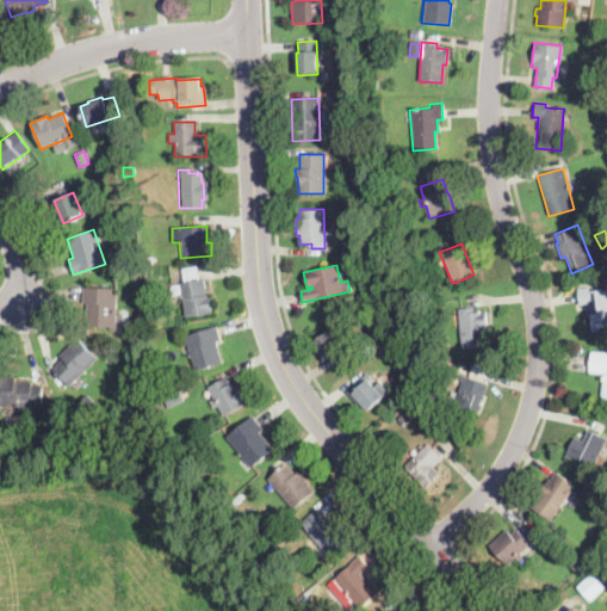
[(197,277),(197,281),(203,279),(205,296),(209,295),(211,313),(183,318),(180,296),(172,297),(171,291),(171,287),(179,284),(179,283),(183,283),(181,269),(196,266),(197,277)]
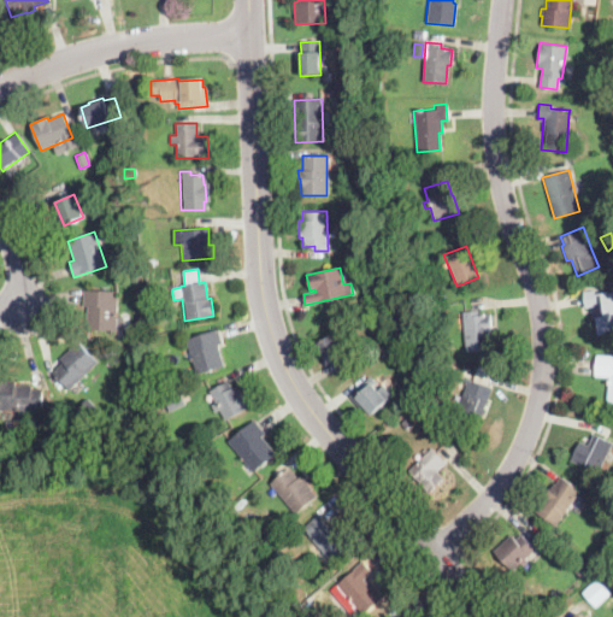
[(431,293),(430,293),(429,285),(437,283),(438,283),(440,292),(431,293)]
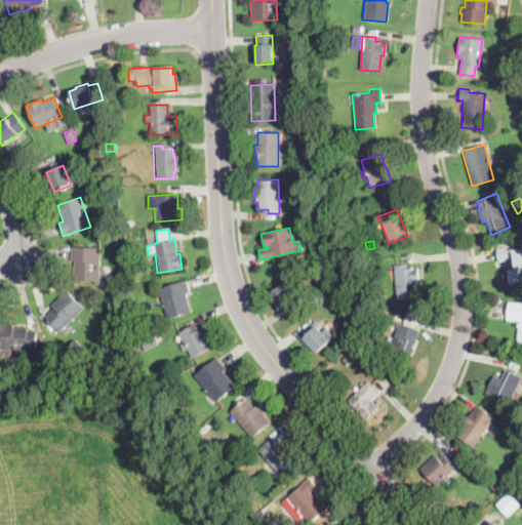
[(98,281),(98,282),(73,281),(74,261),(71,261),(71,247),(99,248),(98,281)]
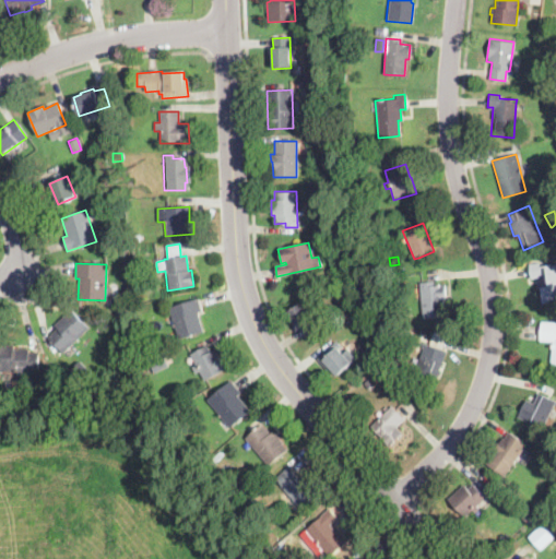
[(537,263),(537,266),(555,264),(555,271),(555,300),(541,304),(539,287),(536,287),(534,277),(530,278),(528,265),(537,263)]
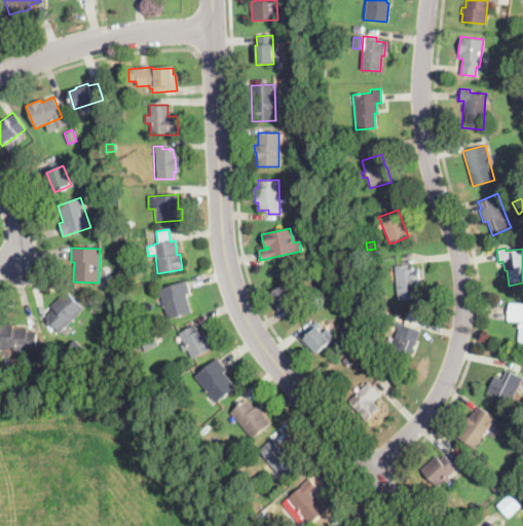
[(408,265),(408,268),(417,267),(419,280),(416,282),(417,298),(397,300),(394,266),(408,265)]
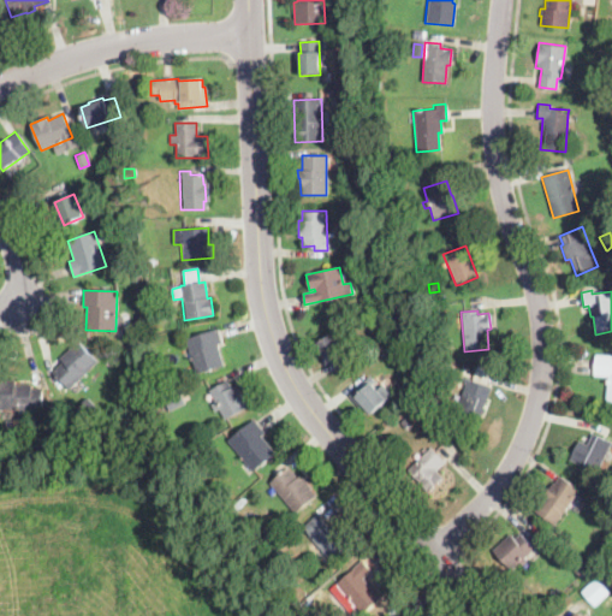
[(201,372),(195,374),(184,339),(189,338),(217,330),(220,343),(215,345),(223,365),(201,372)]
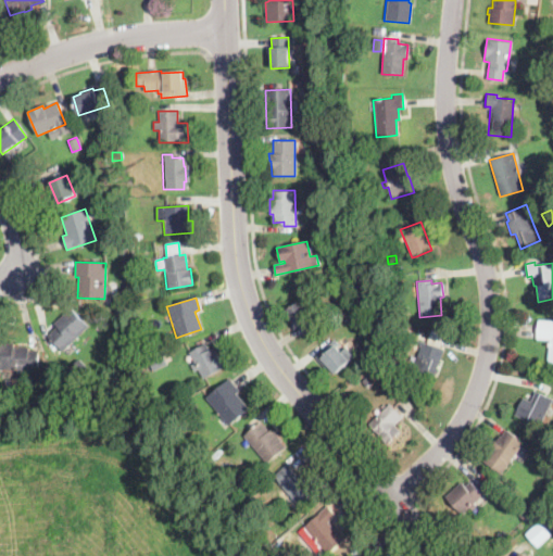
[(311,316),(312,318),(313,318),(317,329),(302,336),(298,327),(291,329),(283,311),(303,301),(311,316)]
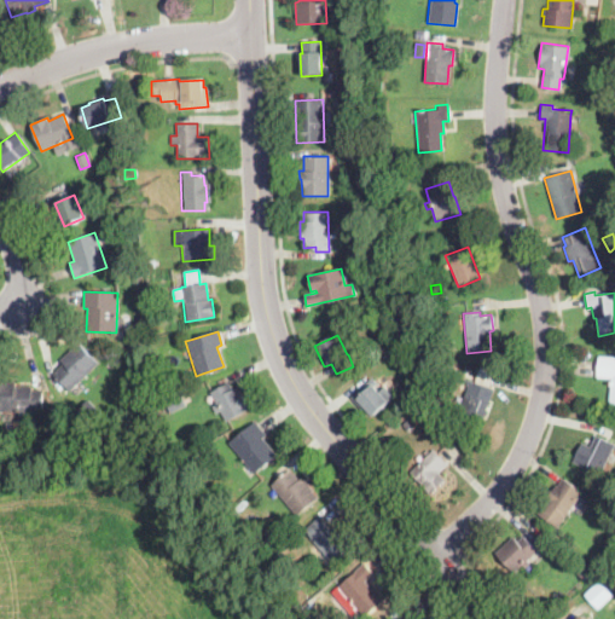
[(81,347),(88,354),(97,363),(69,392),(65,387),(52,375),(63,364),(59,360),(71,350),(77,343),(81,347)]
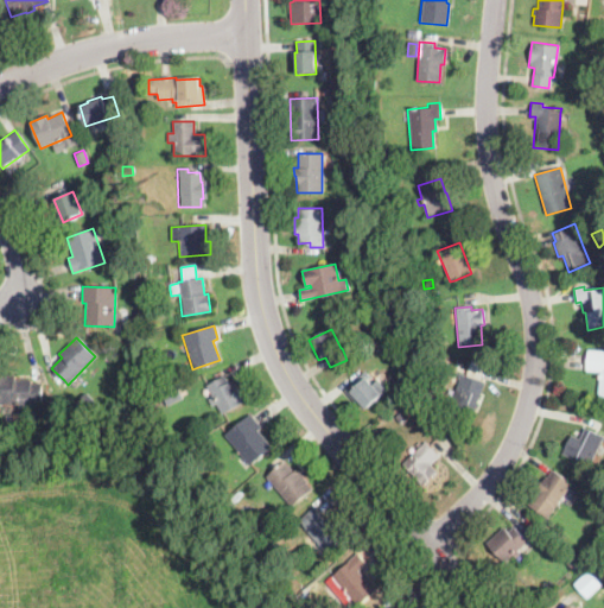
[(399,349),(394,355),(386,347),(393,340),(401,348),(399,349)]
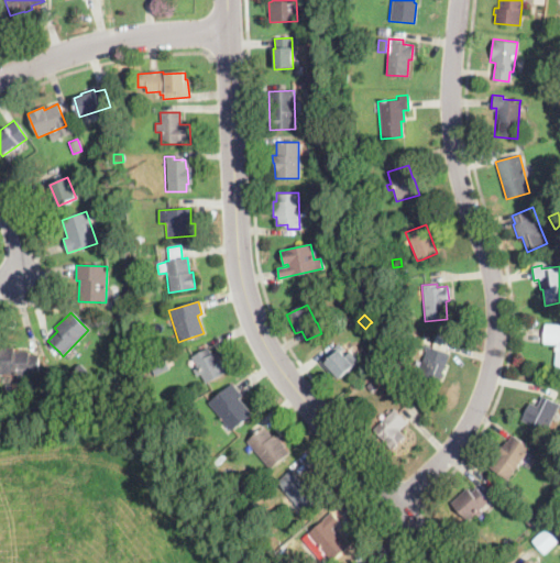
[(559,366),(552,366),(555,344),(542,343),(544,330),(545,324),(559,326),(559,366)]
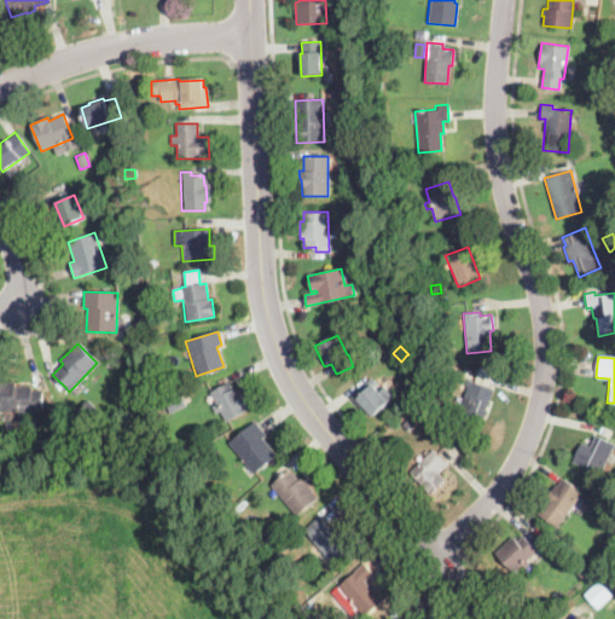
[(377,389),(379,392),(384,387),(393,397),(372,416),(366,409),(364,412),(363,411),(350,398),(372,379),(377,383),(375,386),(377,389)]
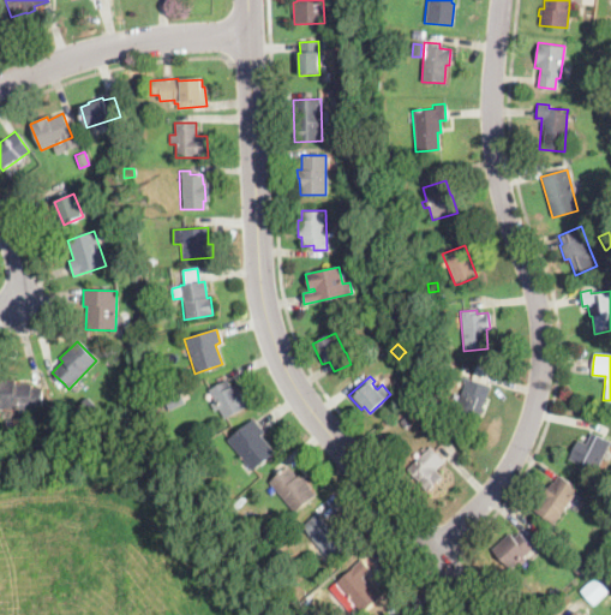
[(429,378),(427,387),(419,384),(420,377),(429,378)]
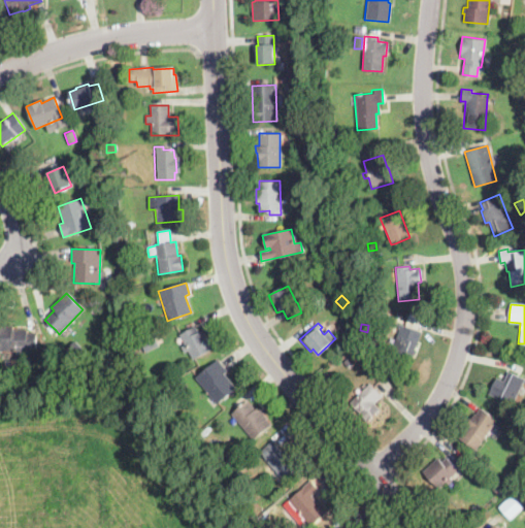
[(412,355),(411,357),(391,350),(399,328),(395,326),(396,324),(420,332),(412,355)]
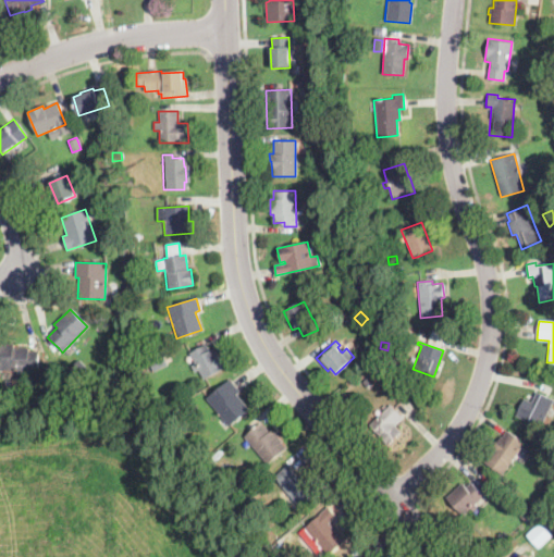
[(7,343),(7,344),(13,344),(13,347),(27,347),(27,350),(37,350),(37,370),(27,370),(27,380),(16,380),(16,370),(0,370),(0,344),(2,344),(2,343),(7,343)]
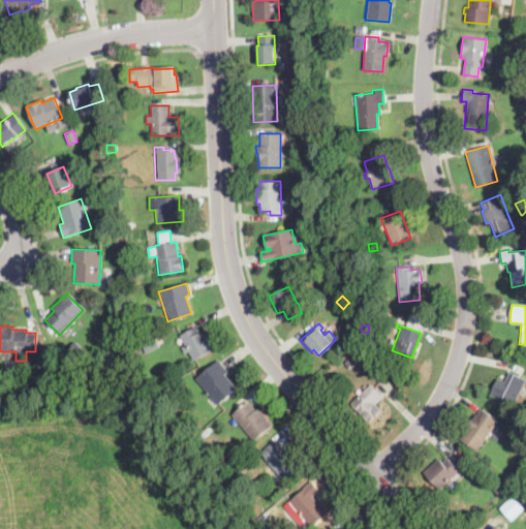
[(194,328),(197,334),(202,332),(204,335),(205,335),(213,349),(193,360),(188,351),(184,353),(181,347),(184,345),(179,336),(194,328)]
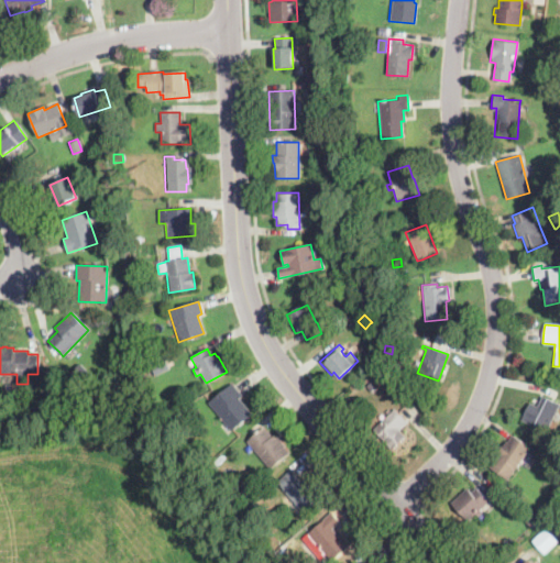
[(152,379),(146,382),(141,368),(154,363),(160,376),(152,379)]
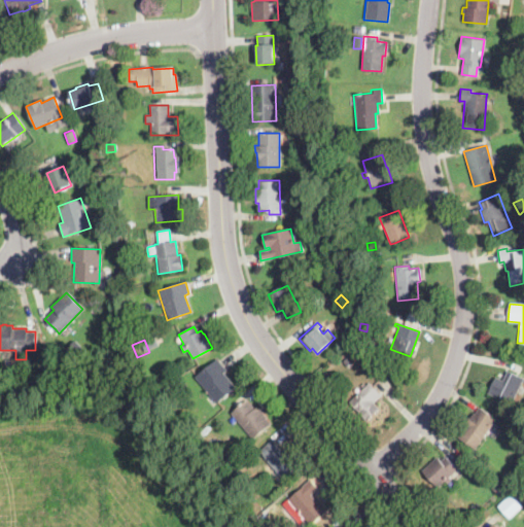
[(79,357),(78,358),(67,348),(71,344),(74,341),(85,351),(79,357)]
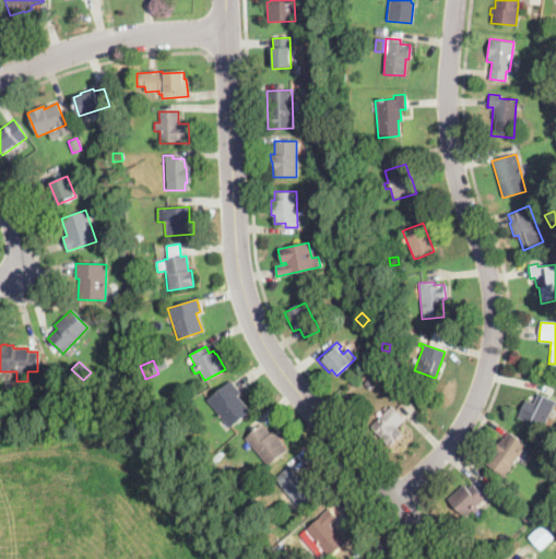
[(79,381),(73,385),(64,376),(70,370),(80,381),(79,381)]
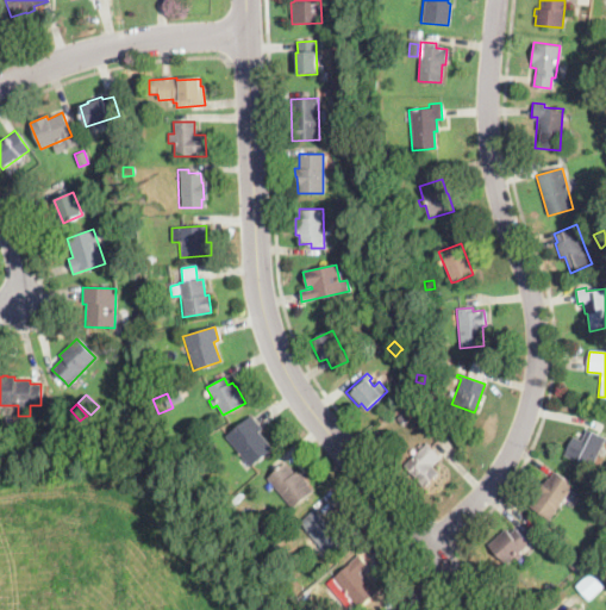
[(404,422),(400,425),(394,418),(398,414),(405,421),(404,422)]
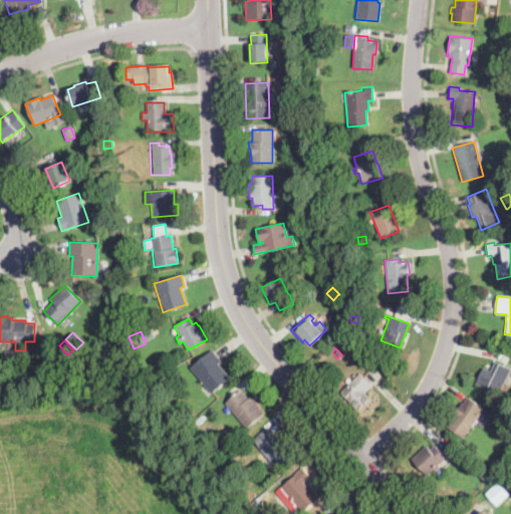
[(211,393),(209,394),(189,367),(212,349),(221,361),(218,363),(229,377),(211,393)]
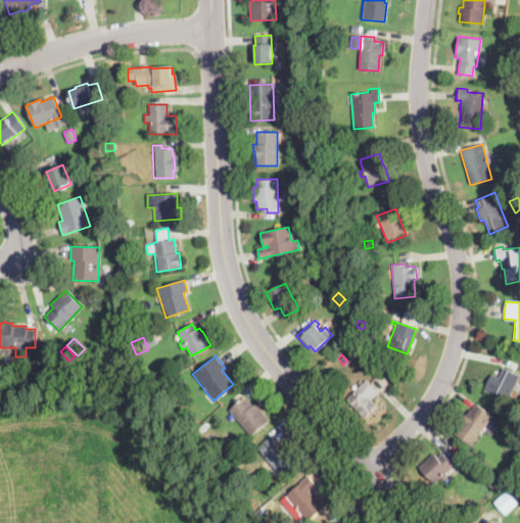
[(518,376),(518,378),(506,401),(484,390),(491,374),(499,377),(503,369),(518,376)]
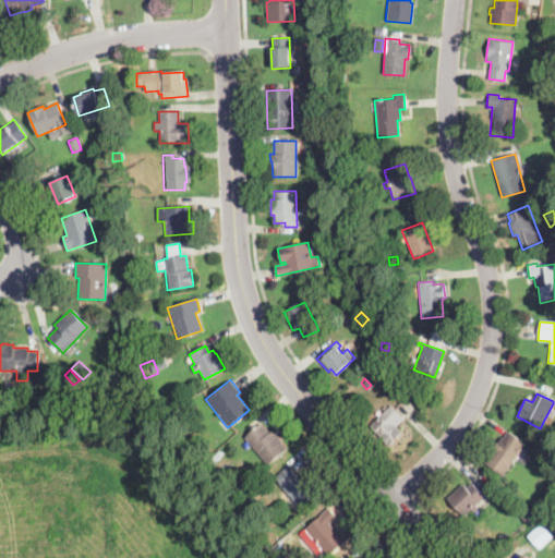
[(396,437),(387,446),(369,425),(389,404),(402,419),(395,426),(401,433),(396,437)]
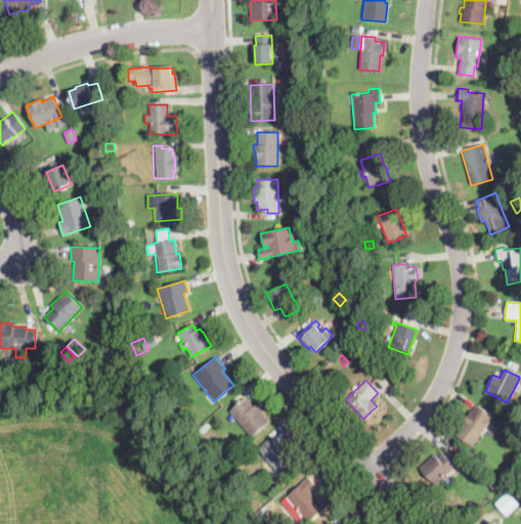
[(251,405),(253,407),(256,404),(265,416),(264,417),(268,423),(251,437),(250,435),(228,411),(245,398),(251,405)]
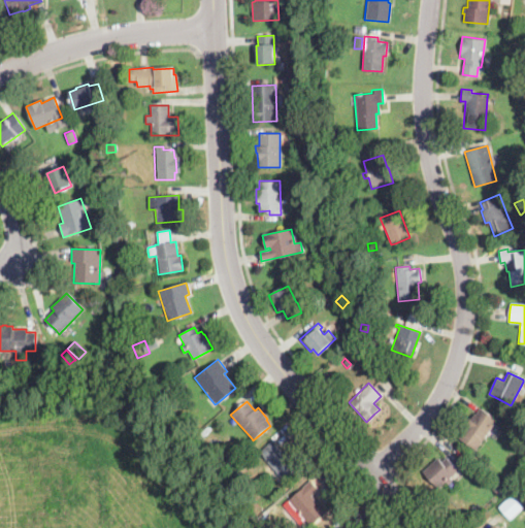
[(488,415),(496,421),(474,450),(458,438),(466,427),(465,426),(472,415),(473,414),(476,415),(480,408),(488,415)]
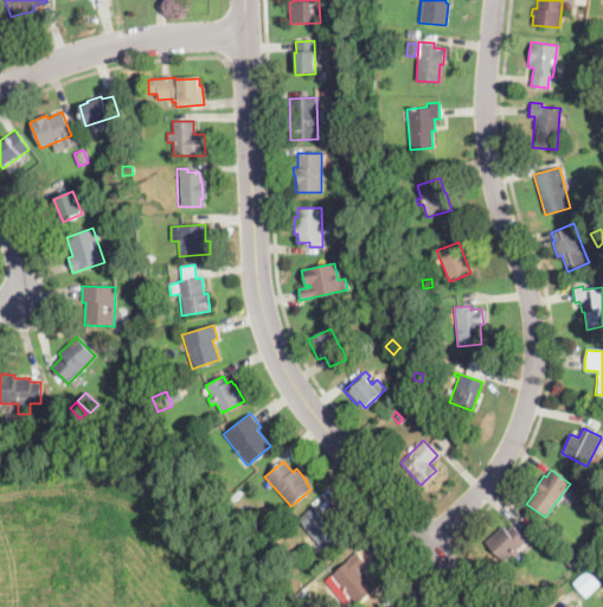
[(322,518),(327,524),(334,518),(346,532),(325,551),(312,536),(297,519),(313,506),(322,518)]
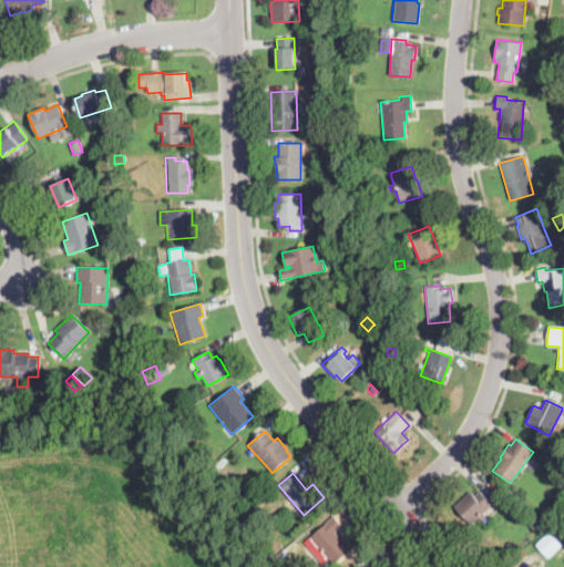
[(469,491),(473,496),(478,491),(491,504),(482,513),(484,516),(481,519),(478,517),(470,525),(452,506),(469,491)]
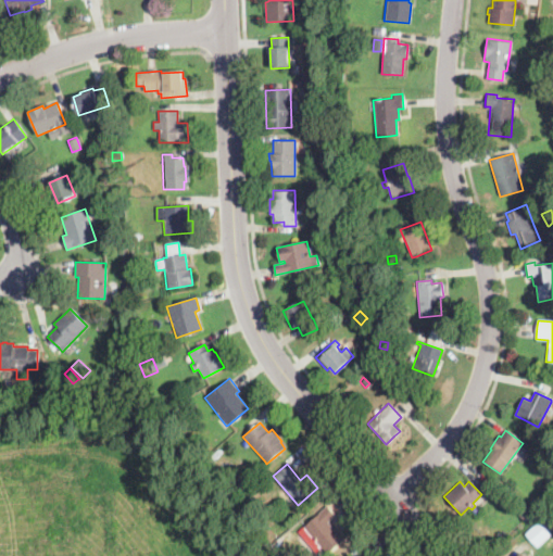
[(331,527),(335,530),(337,528),(346,540),(325,555),(314,541),(309,544),(302,536),(306,532),(301,526),(326,505),(335,516),(328,522),(331,527)]
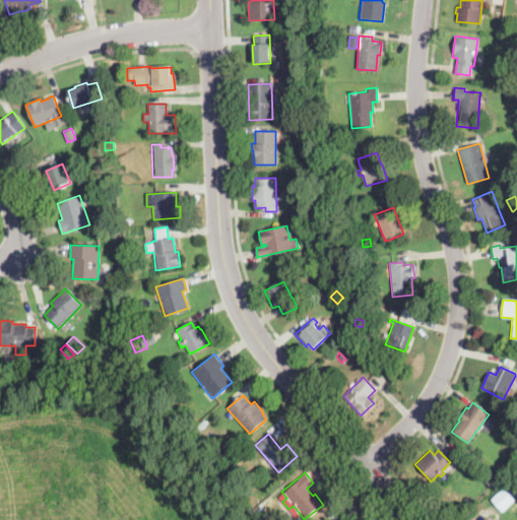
[(498,482),(492,488),(485,479),(490,474),(498,482)]
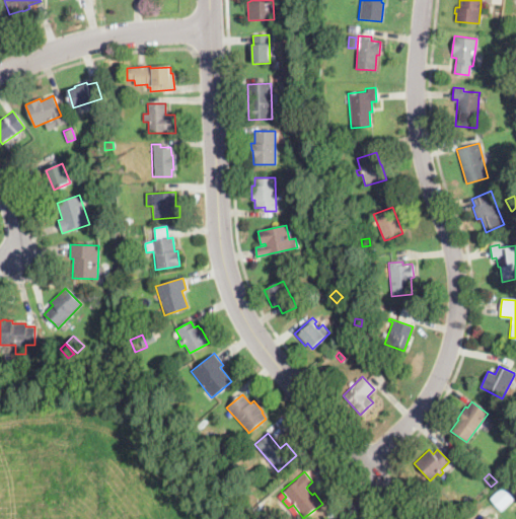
[(515,492),(501,507),(493,499),(509,484),(515,492)]
